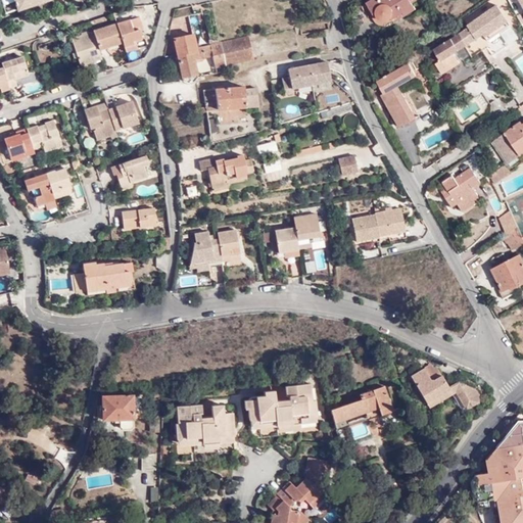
[(51,1),(50,0),(1,0),(6,15),(16,11),(18,13),(19,12),(25,16),(30,14),(32,10),(31,8),(39,6),(40,8),(44,10),(48,8),(50,4),(49,4),(51,1)]
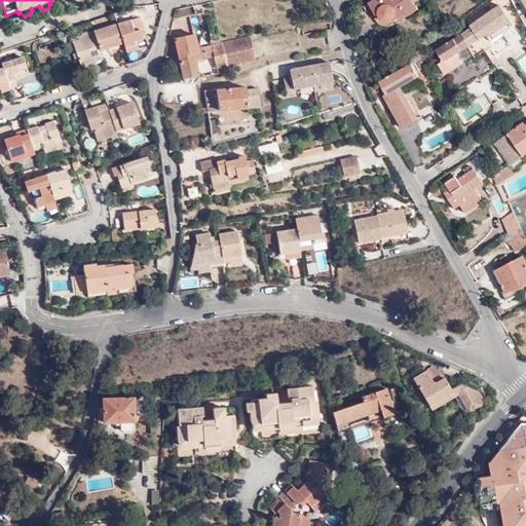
[(371,0),(370,1),(377,13),(379,13),(382,16),(385,19),(389,20),(392,19),(396,17),(407,11),(409,14),(418,8),(412,0),(371,0)]
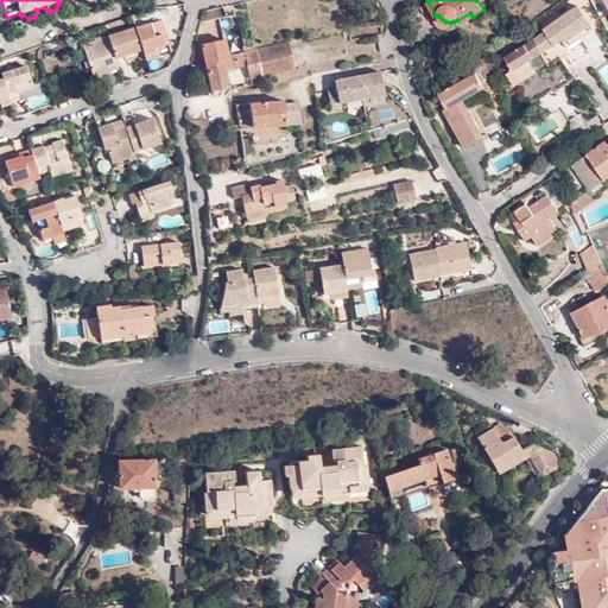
[(544,51),(562,39),(564,43),(591,25),(577,5),(542,29),(544,32),(536,37),(544,51)]
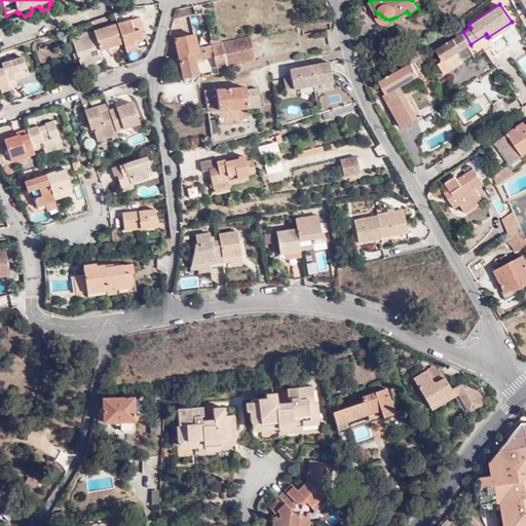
[(123,47),(134,44),(133,40),(140,38),(138,31),(137,26),(141,25),(139,17),(116,25),(122,43),(123,47)]
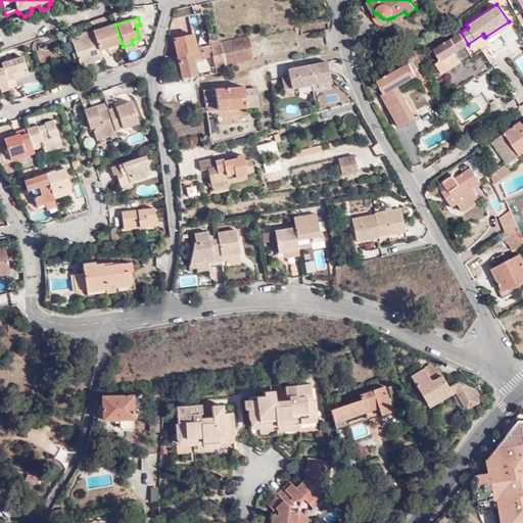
[(93,31),(93,33),(98,50),(122,43),(115,25),(93,31)]
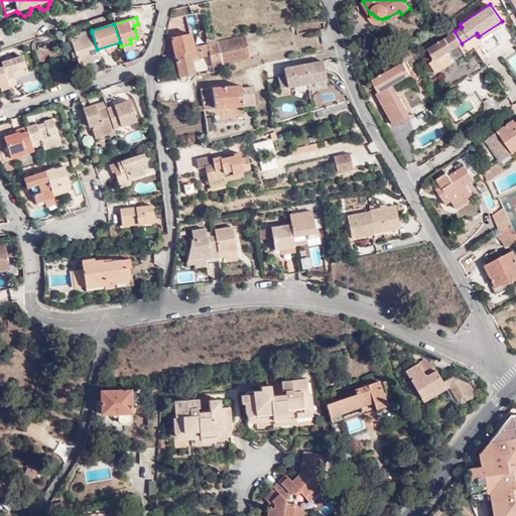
[(458,46),(462,43),(455,31),(452,33),(448,28),(446,29),(457,45),(458,46)]
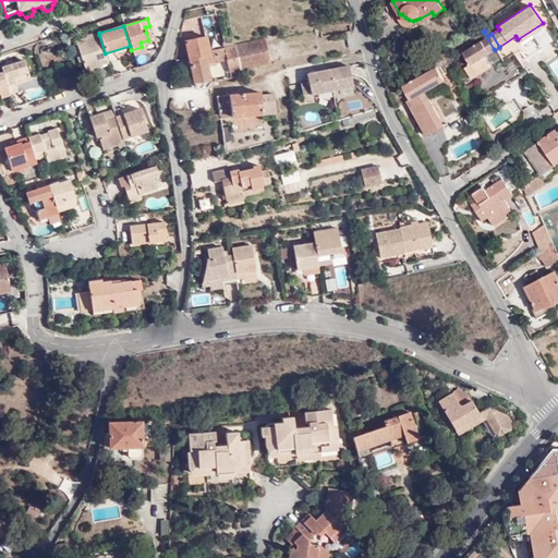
[(484,57),(495,50),(494,49),(483,32),(470,39),(474,46),(463,51),(471,64),(465,68),(472,79),(490,67),(484,57)]
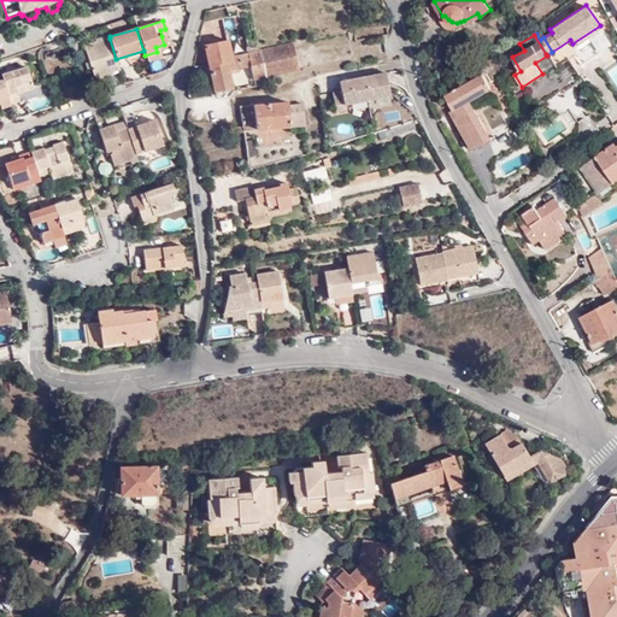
[(93,78),(119,70),(116,59),(110,39),(83,46),(93,78)]
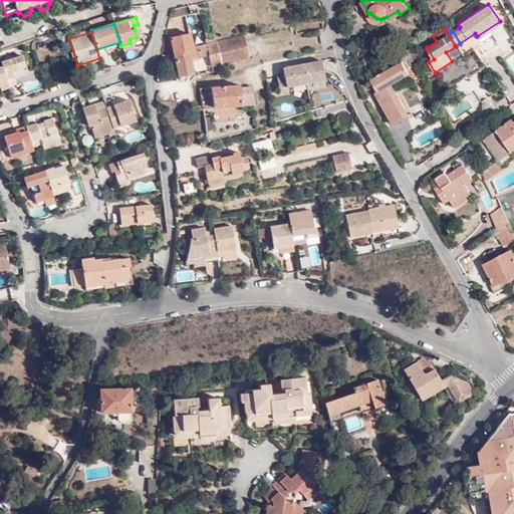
[(170,36),(180,78),(182,80),(184,81),(186,81),(189,81),(191,80),(192,78),(194,74),(190,57),(209,53),(211,65),(222,63),(217,43),(217,41),(193,46),(190,32),(170,36)]
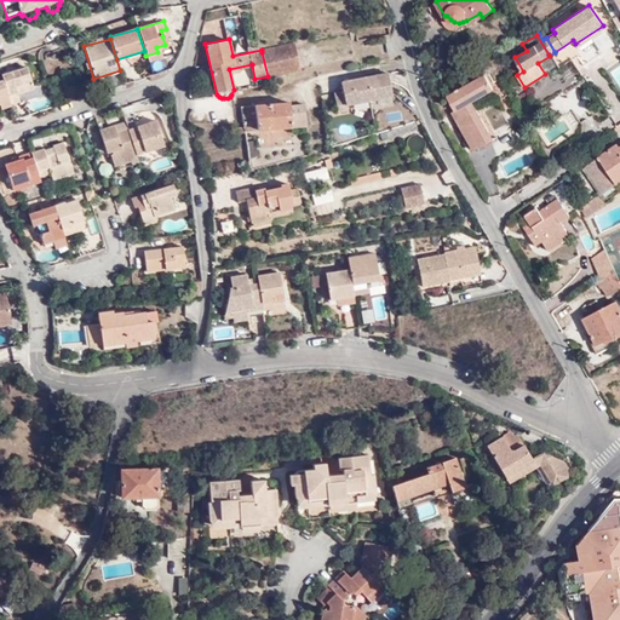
[(497,57),(499,56),(514,47),(510,41),(494,51),(497,57)]
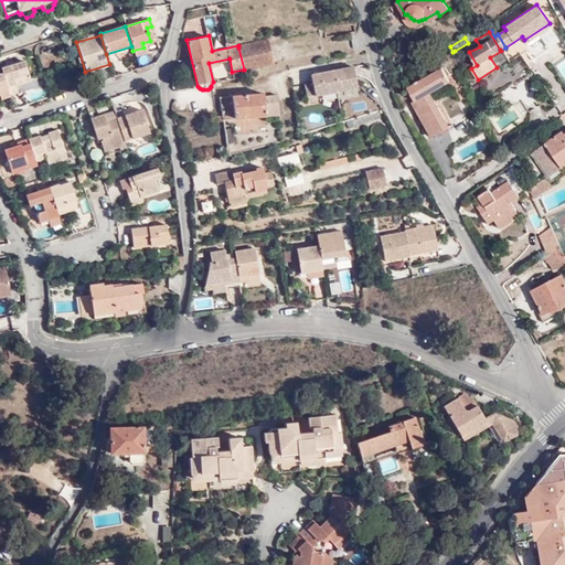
[(238,48),(244,70),(274,63),(268,39),(238,45),(238,48)]
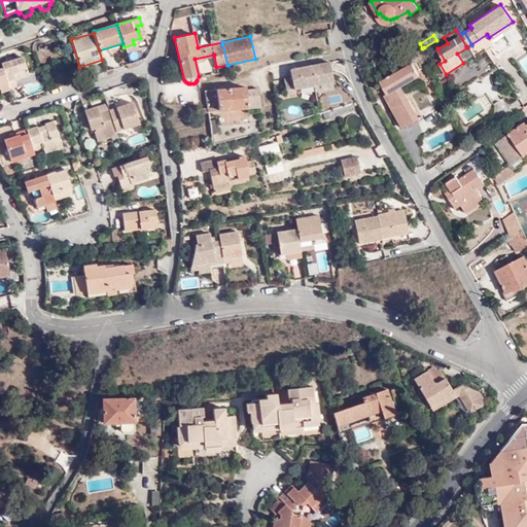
[(421,49),(425,58),(429,56),(424,47),(422,48),(421,49)]
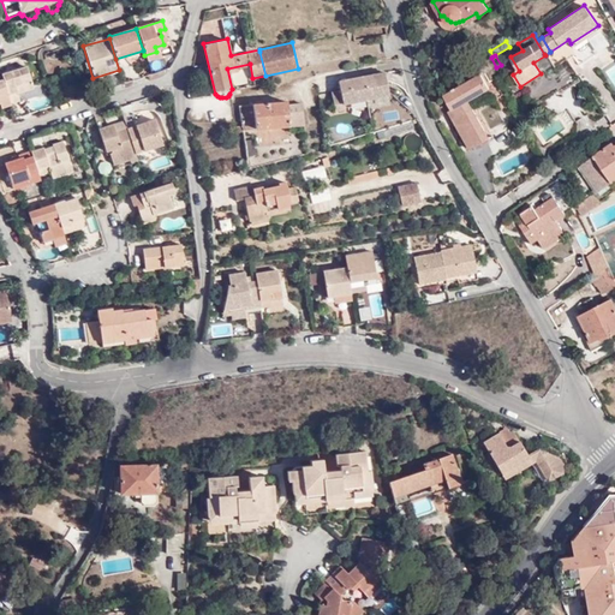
[(579,79),(569,64),(529,89),(537,102),(557,90),(559,91),(579,79)]
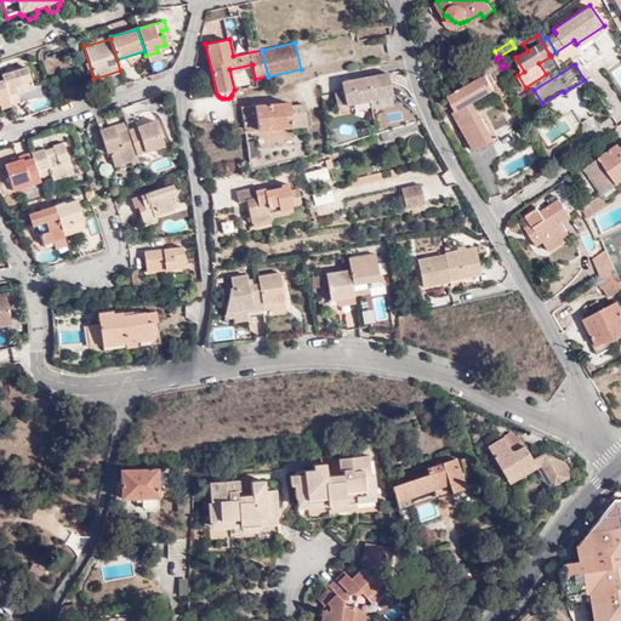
[(12,103),(21,100),(18,93),(34,89),(27,66),(3,74),(4,79),(5,81),(12,103)]
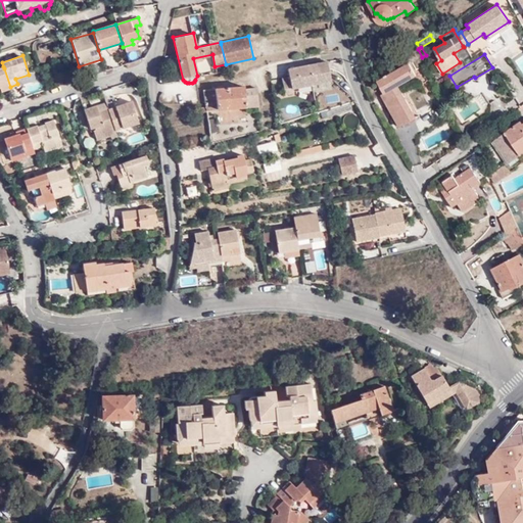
[(327,60),(288,68),(289,76),(282,77),(285,94),(293,93),(292,88),(331,81),(327,60)]
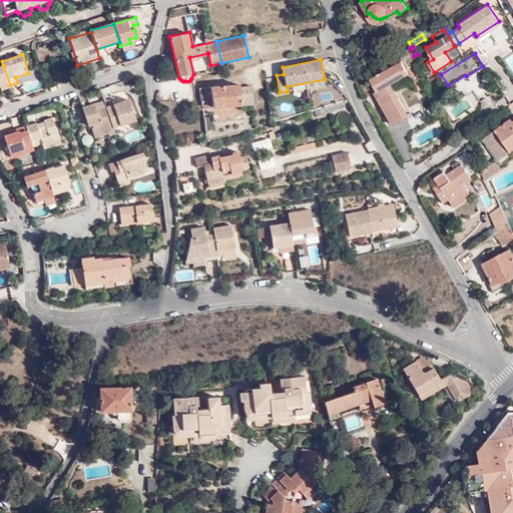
[(402,61),(372,78),(381,95),(378,97),(393,123),(407,115),(393,89),(412,79),(402,61)]
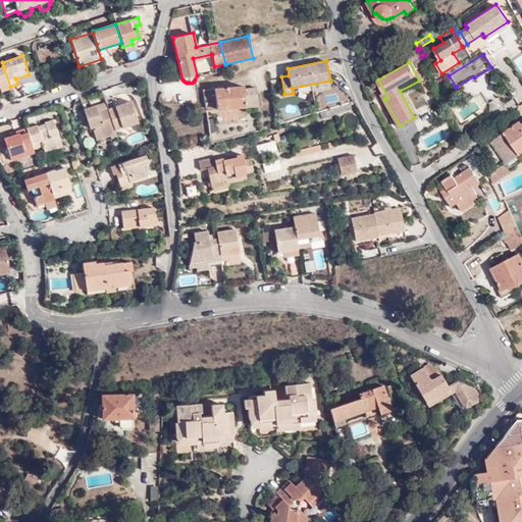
[(0,87),(1,87),(2,91),(10,88),(10,87),(4,68),(3,66),(0,67),(0,87)]
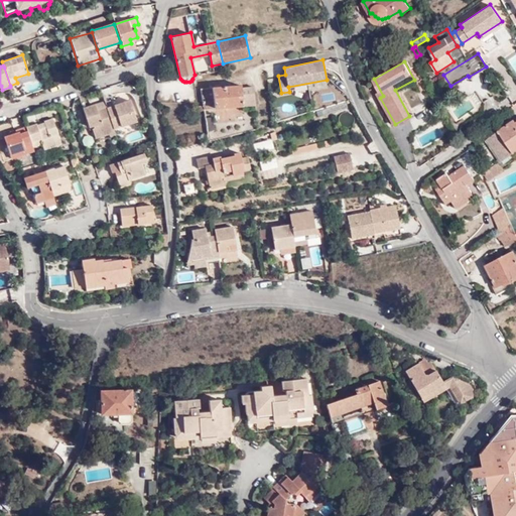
[(255,106),(254,94),(242,95),(242,90),(242,87),(202,90),(204,111),(255,106)]
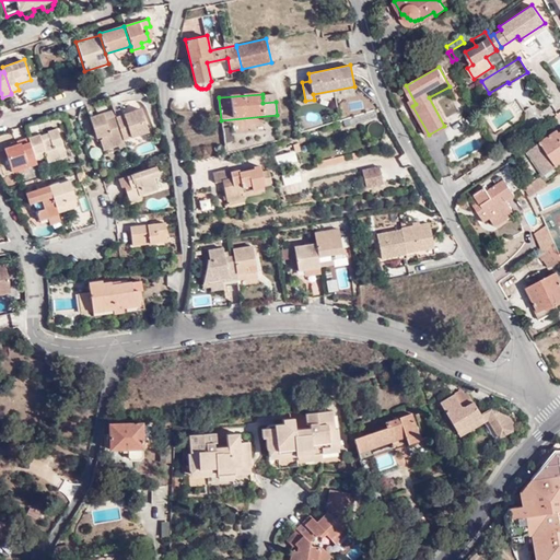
[(91,119),(98,116),(96,108),(89,111),(91,119)]
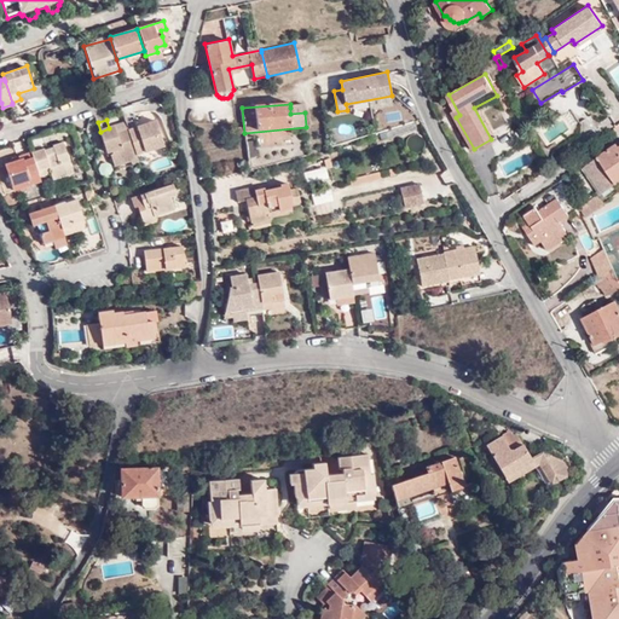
[(416,128),(414,121),(380,132),(382,139),(416,128)]
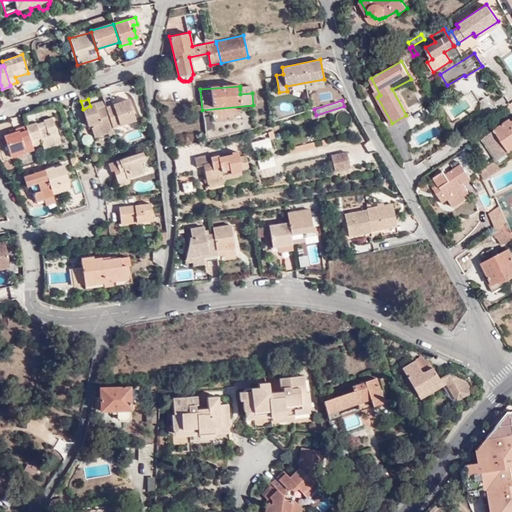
[(107,108),(113,128),(136,121),(130,101),(107,108)]
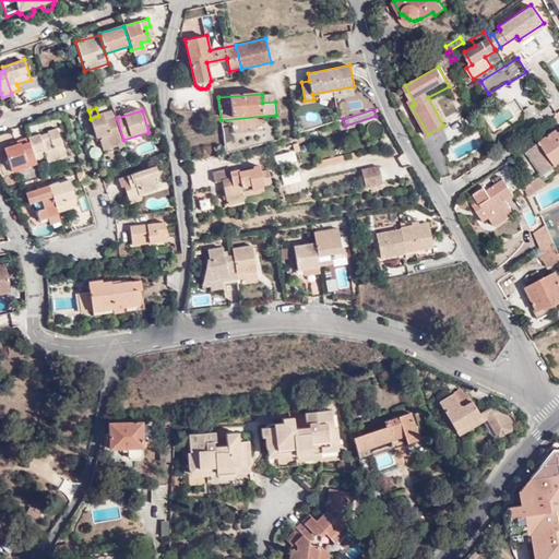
[(104,150),(125,143),(123,140),(117,118),(115,111),(98,116),(91,119),(97,139),(103,138),(103,140),(100,140),(100,141),(104,150)]
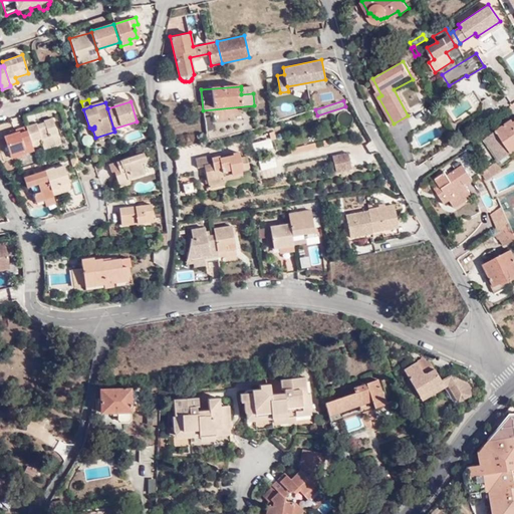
[(423,113),(409,117),(412,127),(426,122),(423,113)]
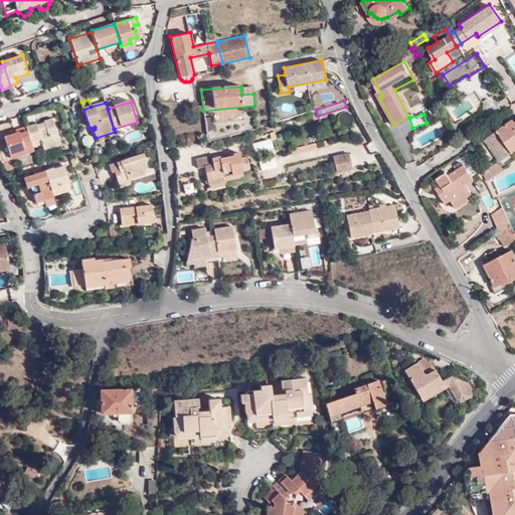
[(37,124),(27,128),(33,147),(43,144),(45,150),(62,144),(53,119),(45,122),(46,123),(43,124),(44,127),(39,129),(38,126),(37,124)]
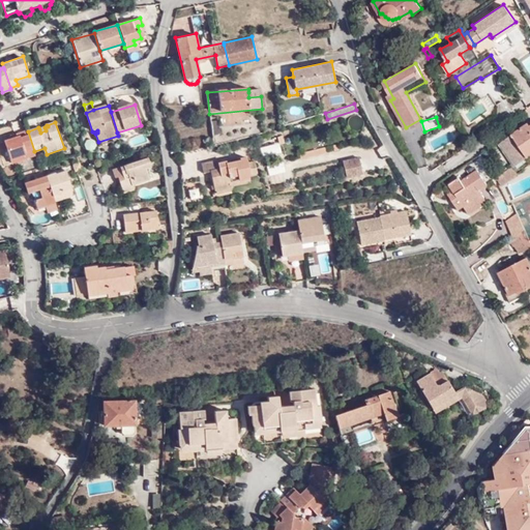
[(523,160),(524,164),(529,159),(529,126),(528,124),(506,138),(499,143),(514,166),(523,160)]
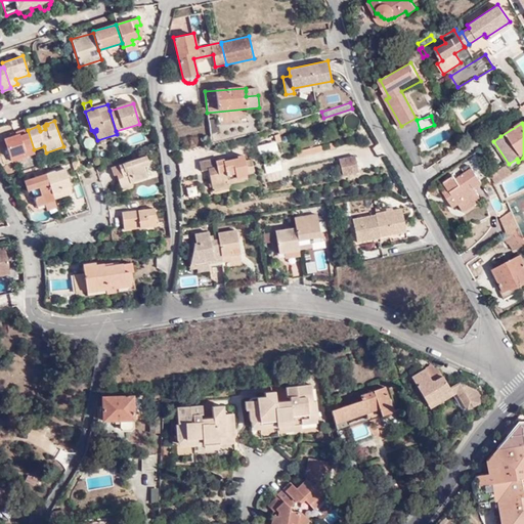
[(28,130),(28,129),(19,131),(20,134),(12,137),(4,139),(6,147),(10,157),(25,153),(25,155),(35,151),(34,149),(28,130)]
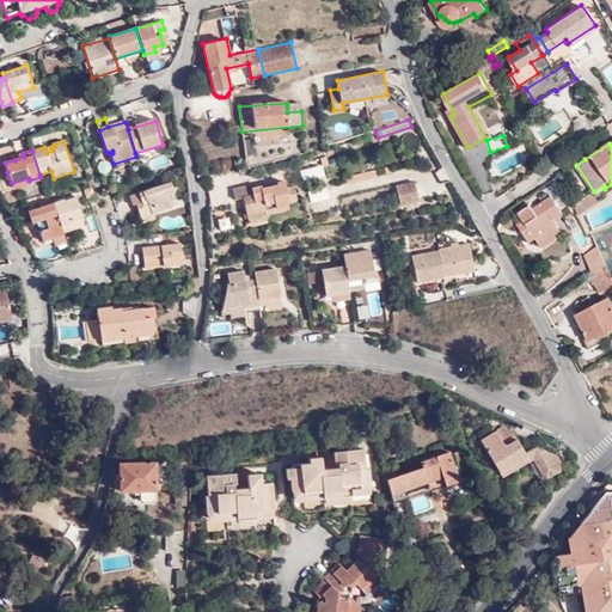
[(303,182),(324,176),(322,165),(300,170),(303,182)]
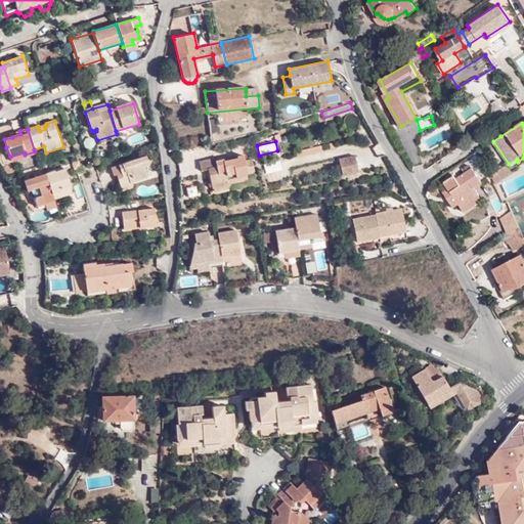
[(324,149),(322,144),(297,150),(298,156),(324,149)]
